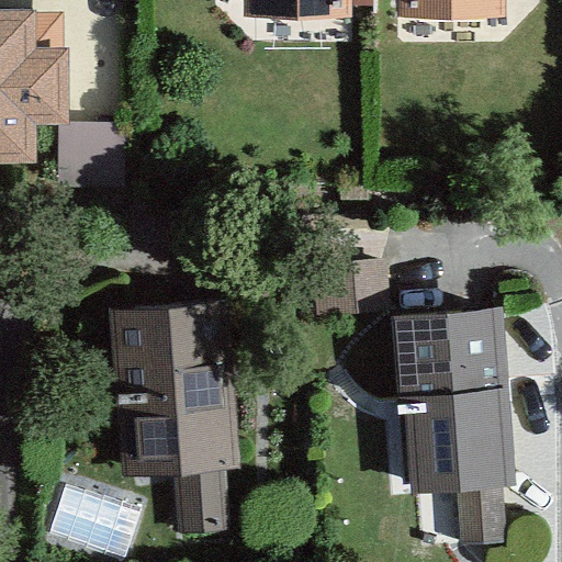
[(33,0),(0,0),(0,146),(35,147),(35,105),(69,105),(69,35),(34,35),(33,0)]
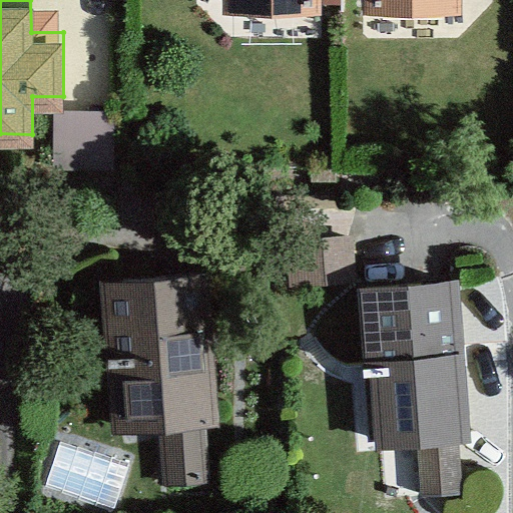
[(56,164),(111,166),(113,109),(58,107),(56,164)]
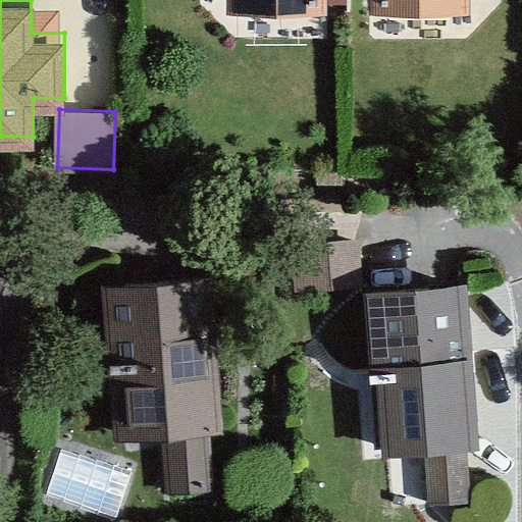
[(304,237),(308,284),(362,279),(357,232),(304,237)]
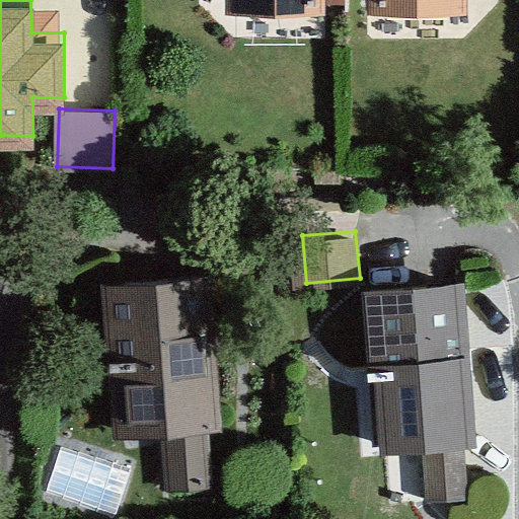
[(465,436),(476,436),(466,269),(366,275),(376,442),(421,439),(465,436)]
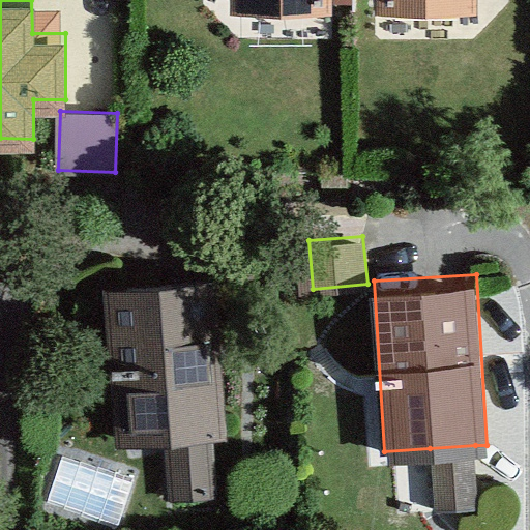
[(221,445),(235,443),(224,281),(110,289),(121,451),(172,448),(221,445)]
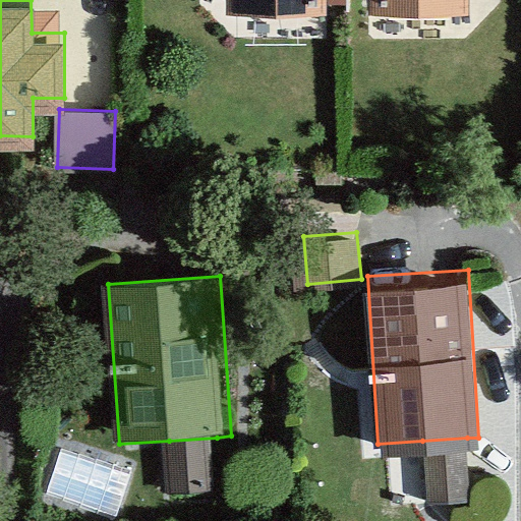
[(221,494),(217,438),(169,441),(173,497),(221,494)]
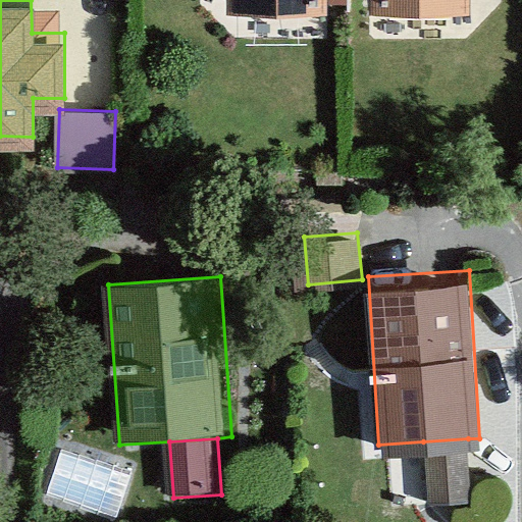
[(468,438),(423,441),(427,499),(470,494),(468,438)]
